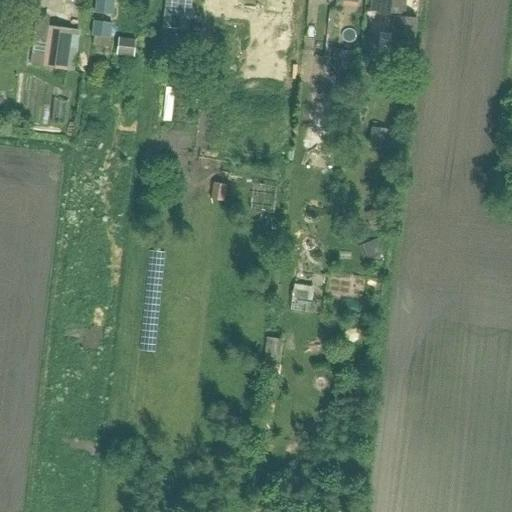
[(96,0),(95,13),(113,15),(114,0),(96,0)]
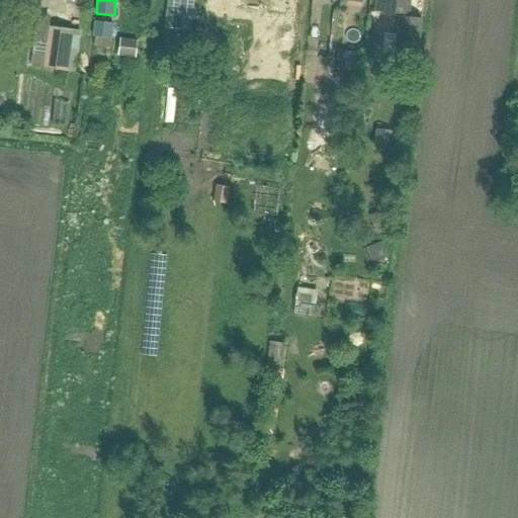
[(213,14),(213,16),(259,21),(252,80),(285,84),(292,24),(260,20),(261,15),(293,19),(295,0),(217,0),(216,14),(213,14)]
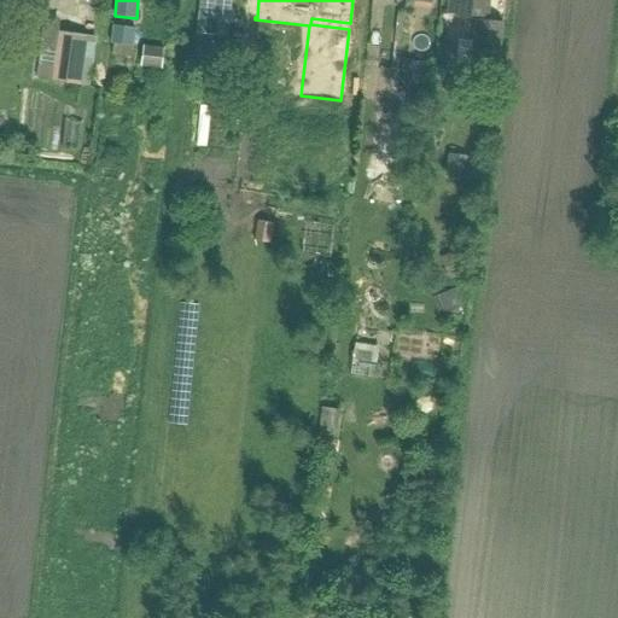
[(448,0),(447,11),(487,16),(488,0),(448,0)]
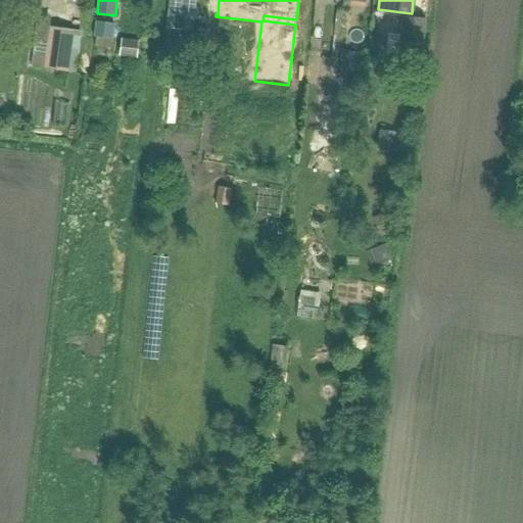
[(427,19),(402,16),(396,60),(421,61),(427,19)]
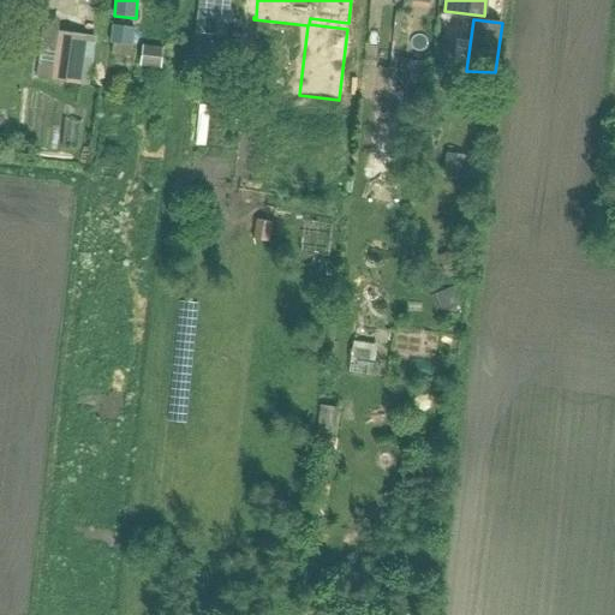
[(132,47),(135,29),(113,25),(111,43),(132,47)]
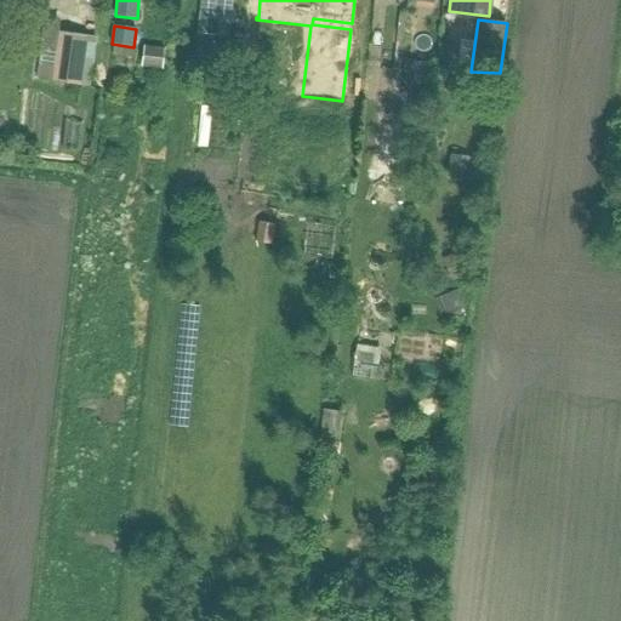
[(83,84),(89,35),(56,32),(50,80),(83,84)]
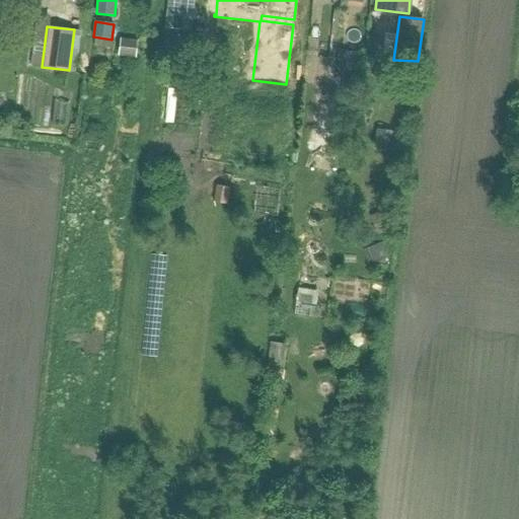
[(348,93),(320,89),(311,151),(339,156),(348,93)]
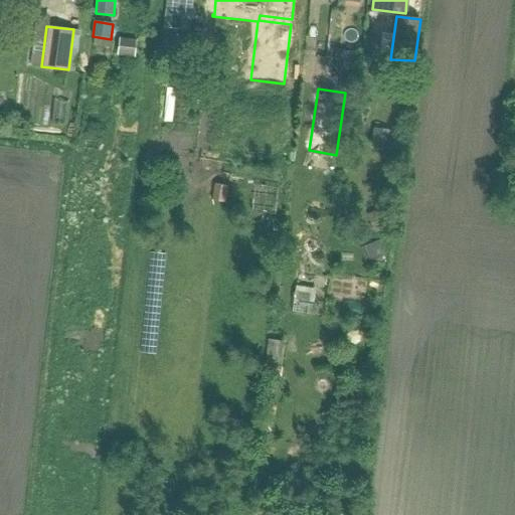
[(373,129),(371,147),(388,149),(390,131),(373,129)]
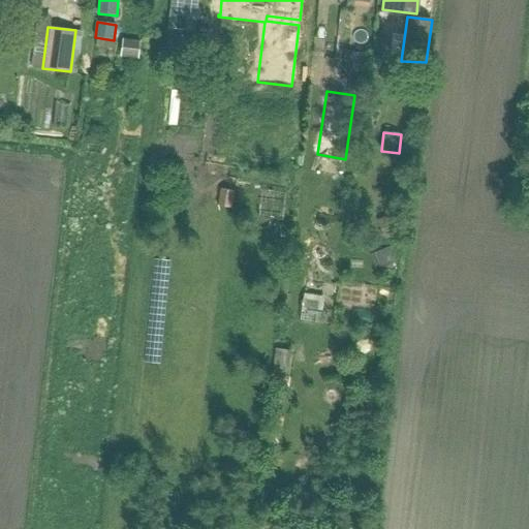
[(372,255),(377,270),(395,262),(389,248),(372,255)]
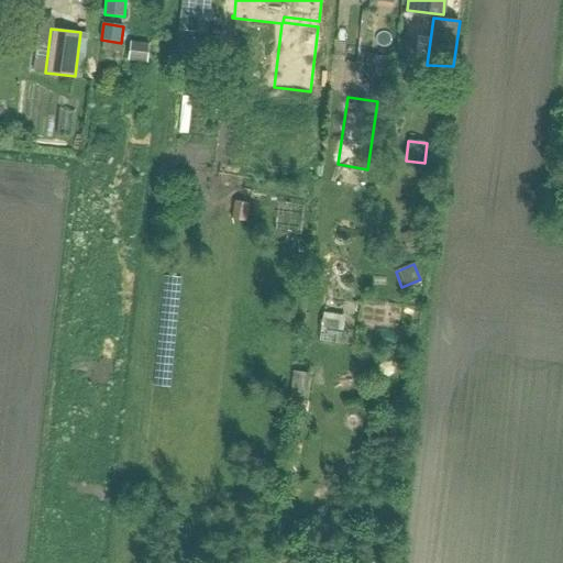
[(343,323),(322,321),(320,340),(341,342),(343,323)]
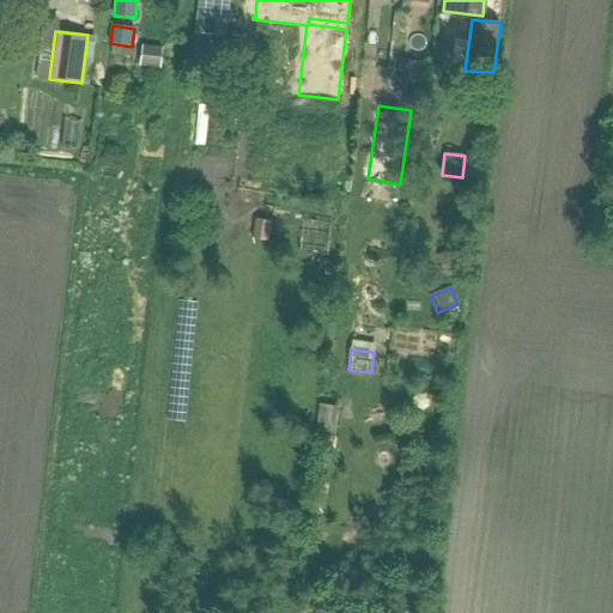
[(338,410),(320,407),(316,435),(335,437),(338,410)]
